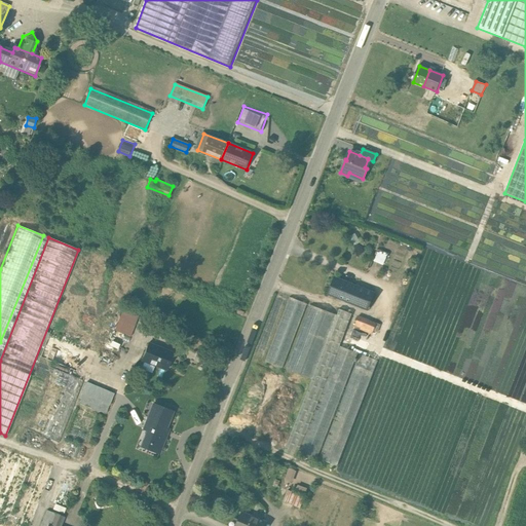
[(378,250),(374,260),(384,264),(387,254),(378,250)]
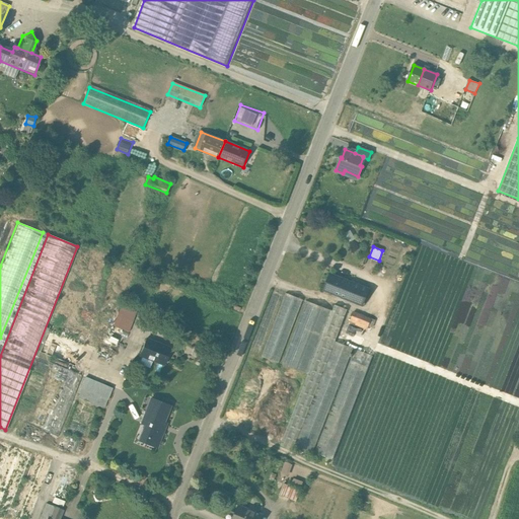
[(369,289),(330,274),(323,290),(363,305),(369,289)]
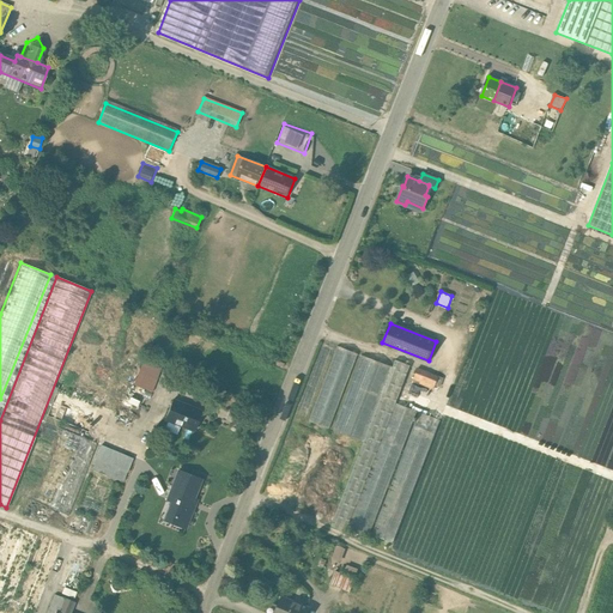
[(338,347),(309,422),(331,430),(359,356),(338,347)]
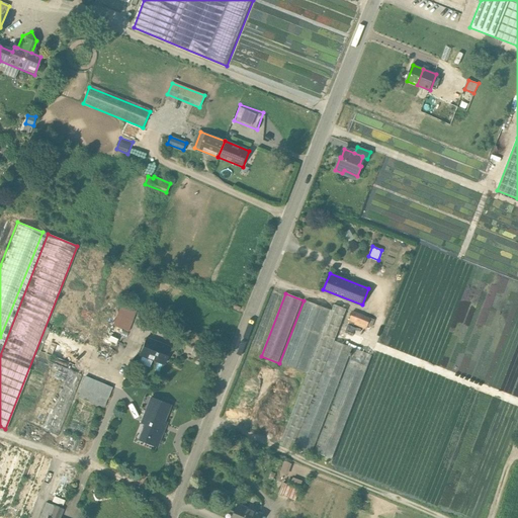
[(307,301),(282,364),(307,373),(331,311),(307,301)]
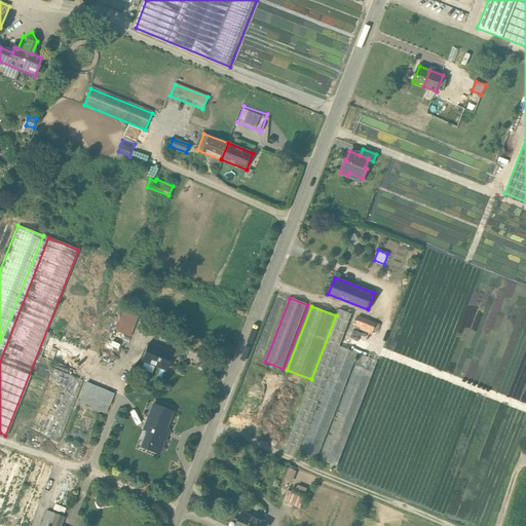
[(341,312),(312,386),(323,390),(351,315),(341,312)]
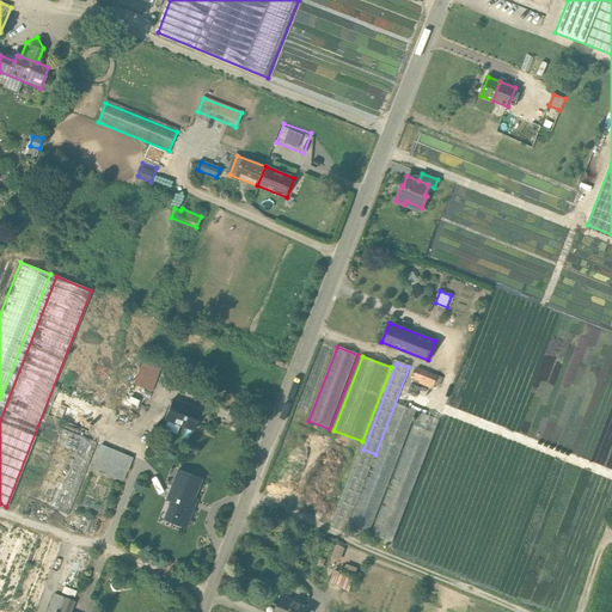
[(159,373),(140,366),(133,386),(151,393),(159,373)]
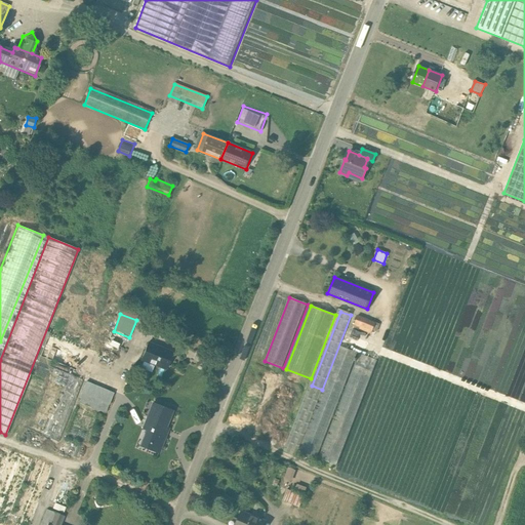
[(376,325),(358,318),(354,328),(372,335),(376,325)]
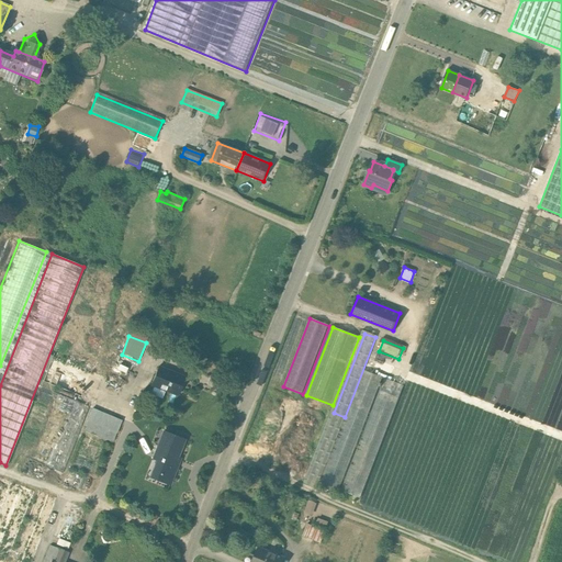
[(85,390),(92,370),(54,356),(44,381),(75,392),(77,386),(85,390)]
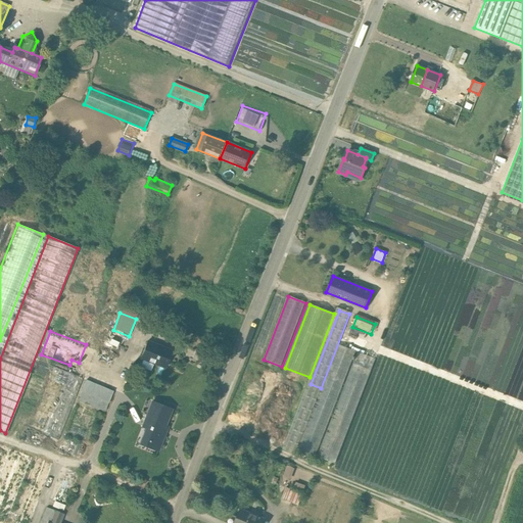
[(160,347),(147,342),(141,359),(154,364),(160,347)]
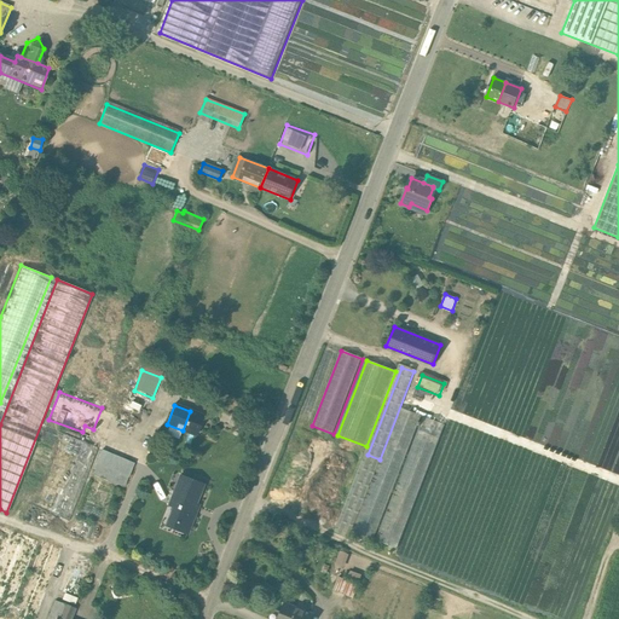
[(401,409),(353,531),(375,539),(422,417),(401,409)]
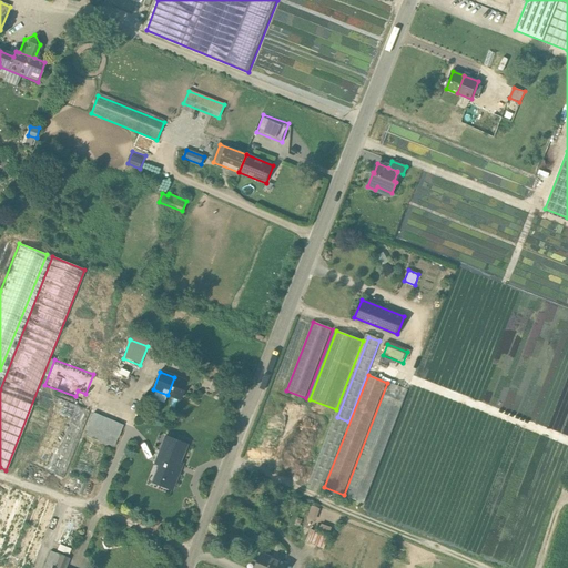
[(185,382),(174,377),(168,395),(179,399),(185,382)]
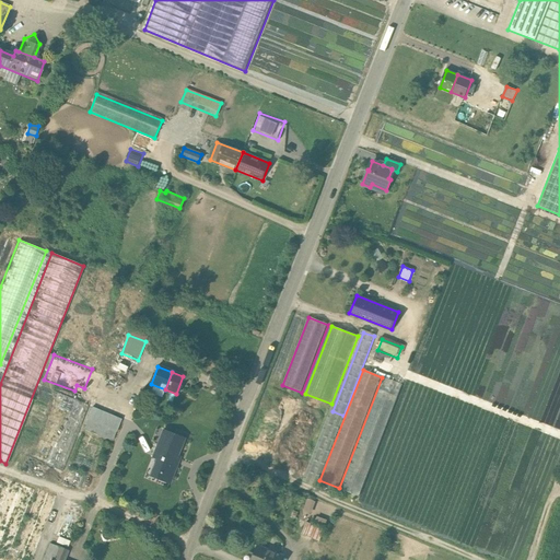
[(384,378),(340,489),(360,497),(403,385),(384,378)]
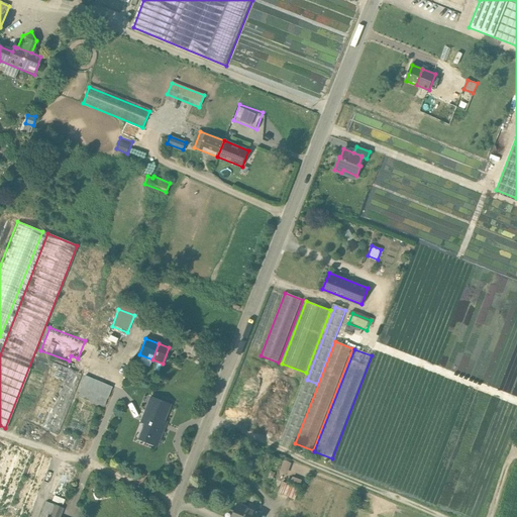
[(53,364),(52,368),(57,370),(55,376),(66,380),(46,430),(59,434),(82,375),(53,364)]
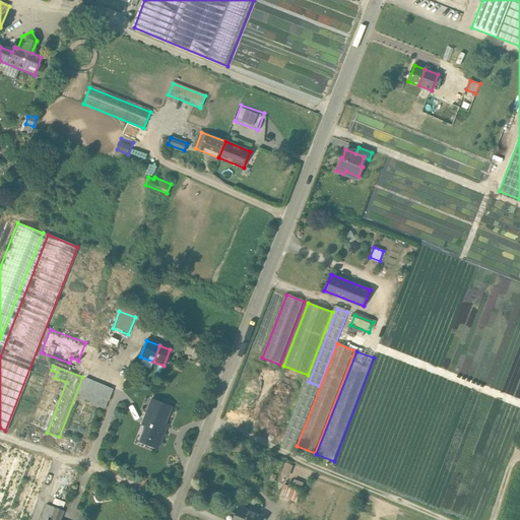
[(113,389),(85,378),(81,390),(109,400),(113,389)]
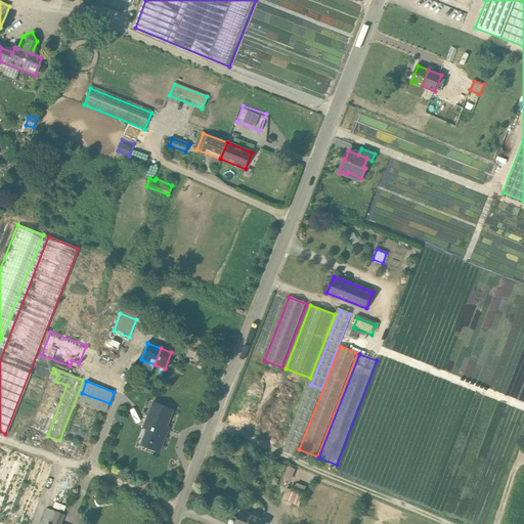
[(172,410),(153,403),(143,428),(147,429),(142,441),(161,447),(166,435),(164,434),(172,410)]
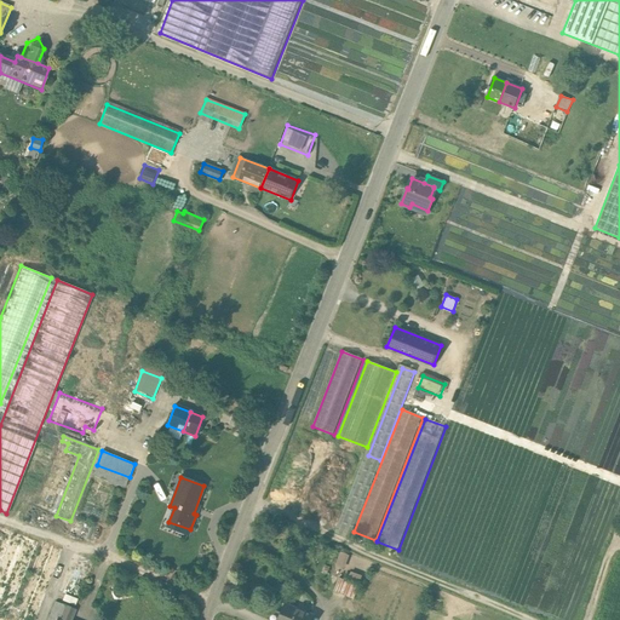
[(0,619),(33,619),(56,545),(42,541),(24,602),(17,595),(34,537),(0,527),(0,619)]
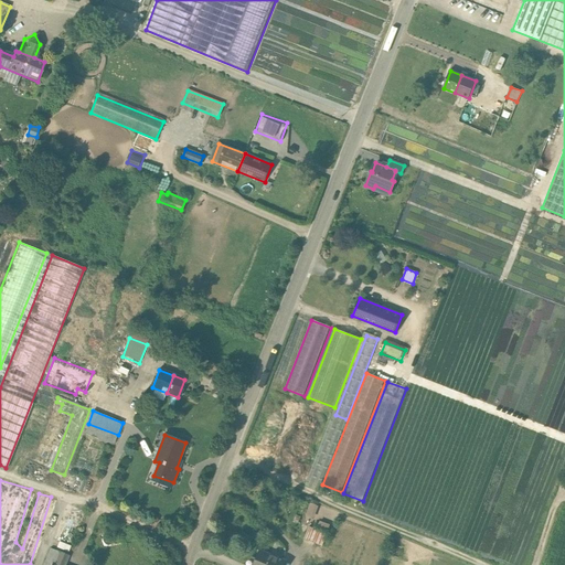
[(311,502),(307,514),(315,516),(319,504),(311,502)]
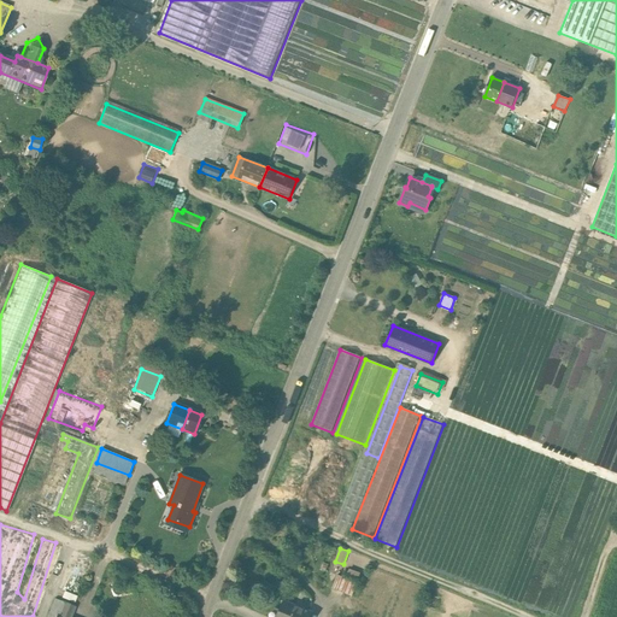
[(358,579),(360,571),(350,568),(347,575),(358,579)]
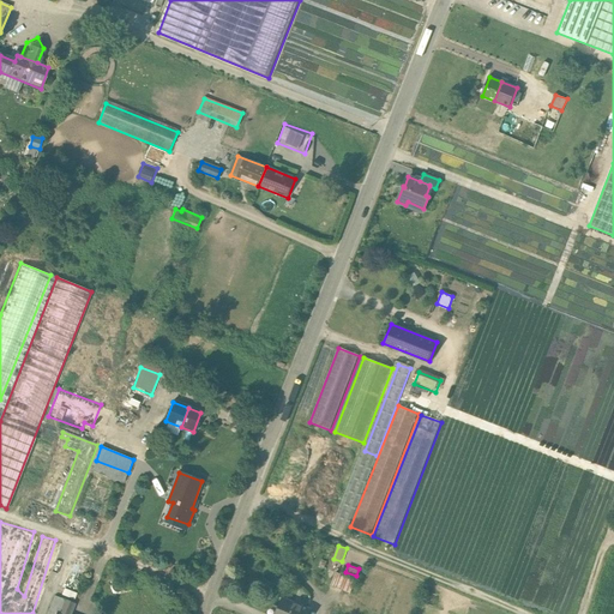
[(357,581),(337,573),(332,587),(351,594),(357,581)]
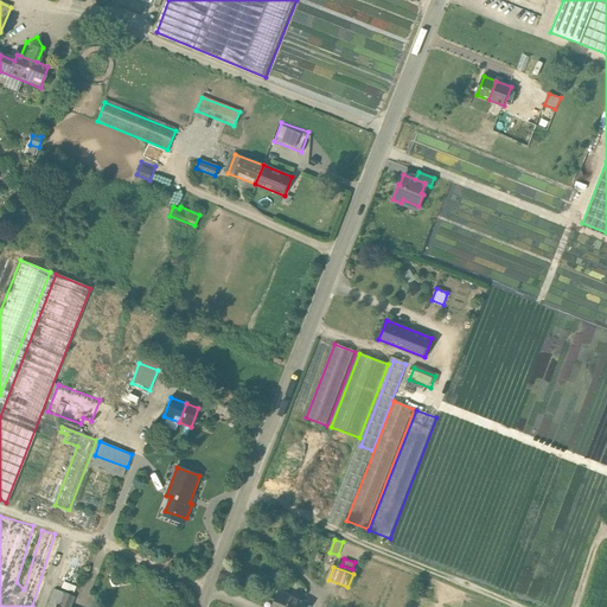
[(304,606),(306,602),(279,592),(273,606),(304,606)]
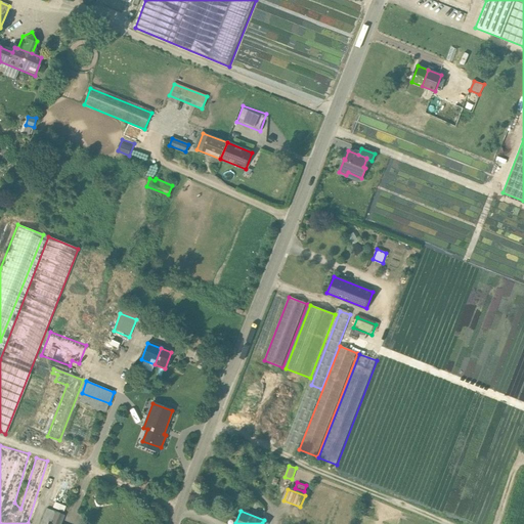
[(58,523),(62,515),(53,512),(48,523),(41,521),(40,523),(58,523)]
